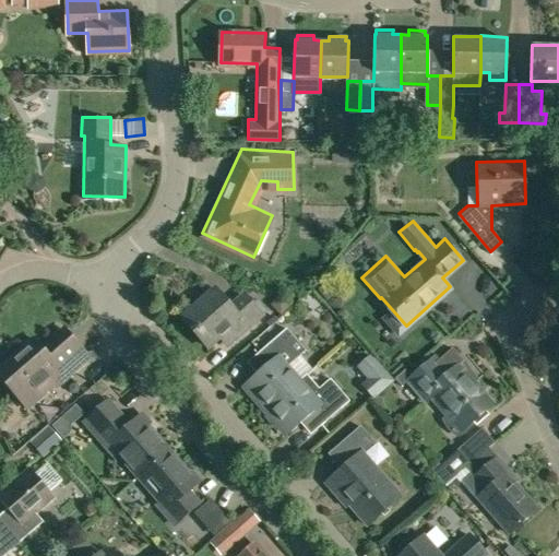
[(230,324),(237,333),(262,311),(245,292),(230,304),(215,286),(182,315),(207,344),(230,324)]
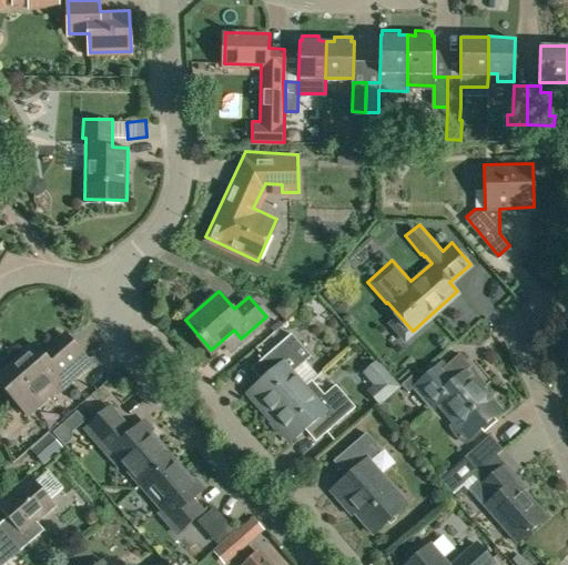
[(66,329),(41,347),(36,341),(0,371),(0,380),(30,414),(92,360),(72,338),(66,329)]
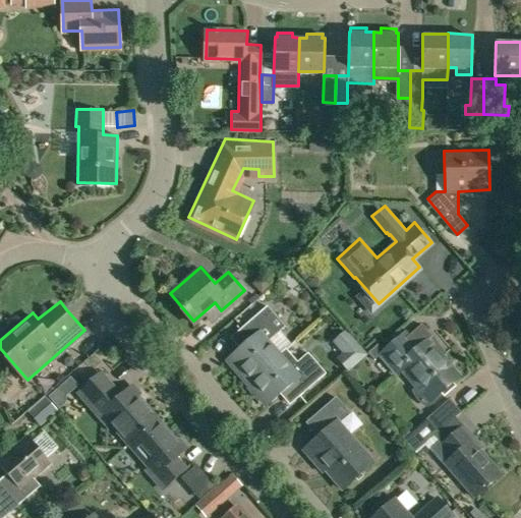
[(281,351),(280,351),(269,339),(286,324),(268,303),(240,327),(250,338),(229,356),(235,363),(233,365),(247,381),(281,351)]
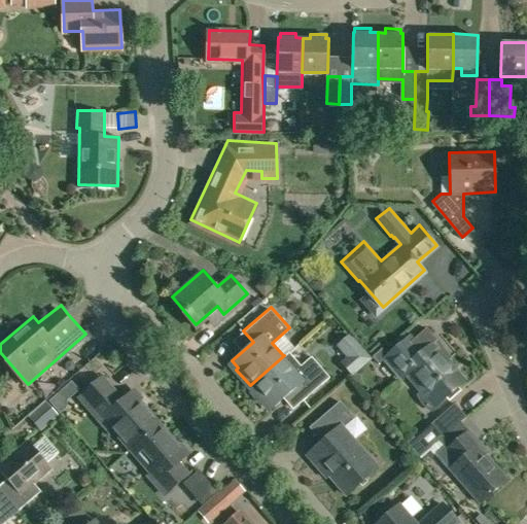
[(379,362),(384,358),(386,361),(388,359),(402,376),(406,373),(435,407),(465,380),(440,349),(444,345),(426,326),(416,336),(411,332),(388,351),(383,346),(373,354),(379,362)]
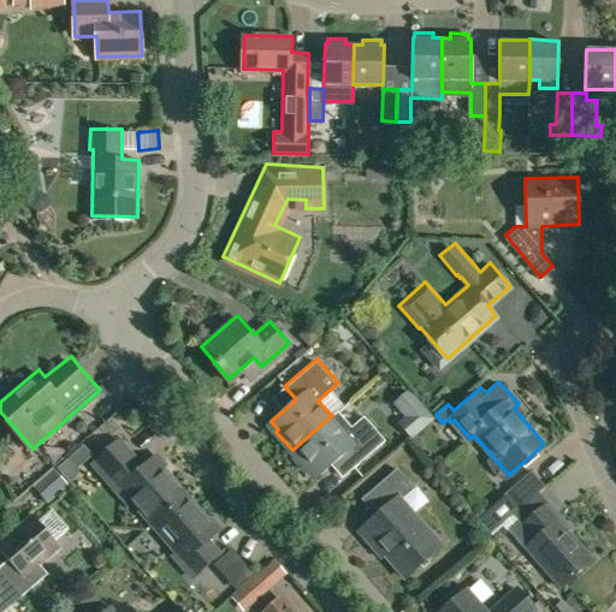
[(436,417),(434,416),(409,386),(392,400),(404,415),(397,421),(412,438),(436,417)]
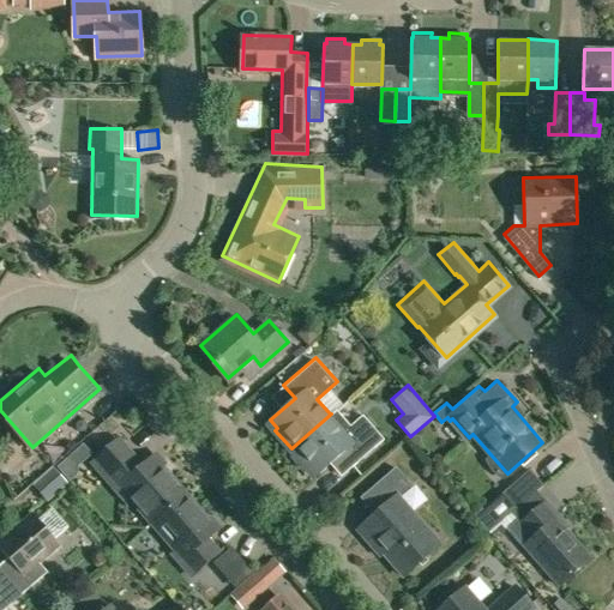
[(350,423),(337,408),(330,414),(331,414),(292,448),(307,466),(309,465),(317,473),(342,452),(353,465),(385,436),(363,412),(350,423)]
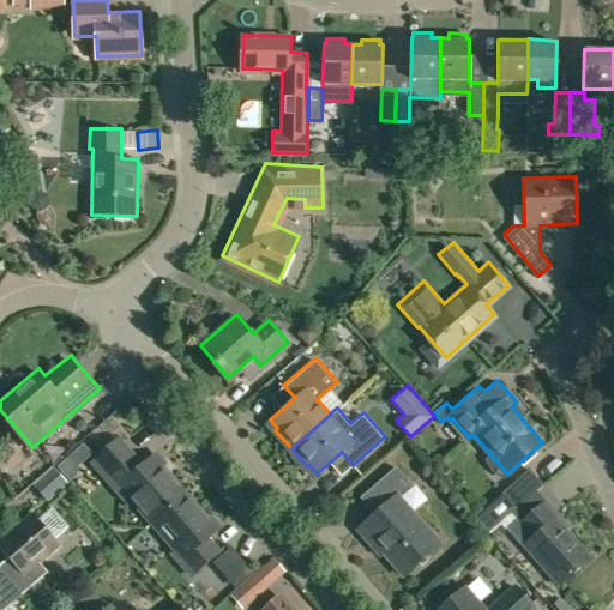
[(152,519),(186,489),(155,454),(158,452),(157,451),(144,461),(120,435),(94,459),(125,494),(128,491),(152,519)]
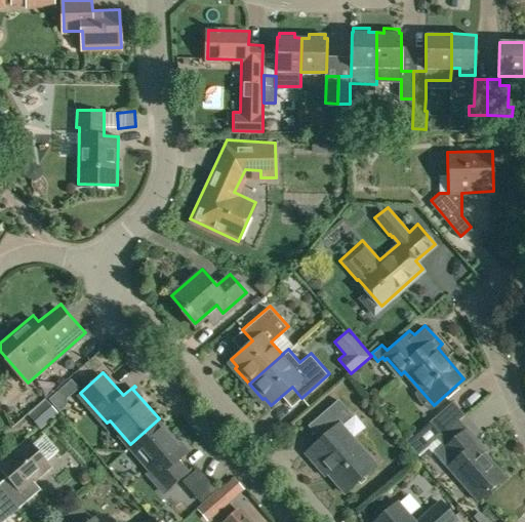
[(45,396),(28,412),(40,427),(57,411),(45,396)]
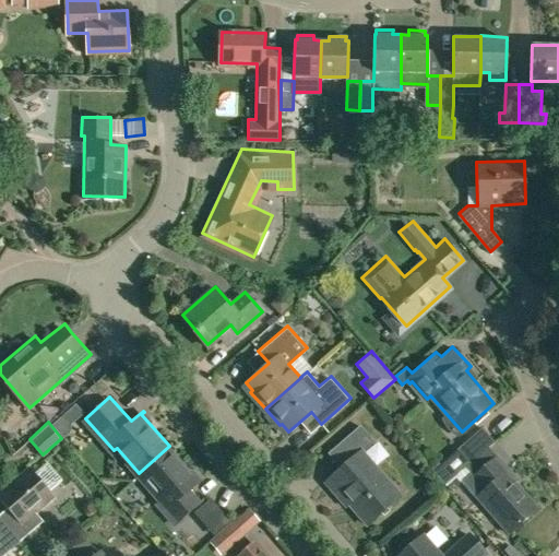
[(368,523),(382,511),(401,495),(364,451),(376,440),(361,423),(329,451),(342,468),(328,480),(341,496),(343,495),(368,523)]
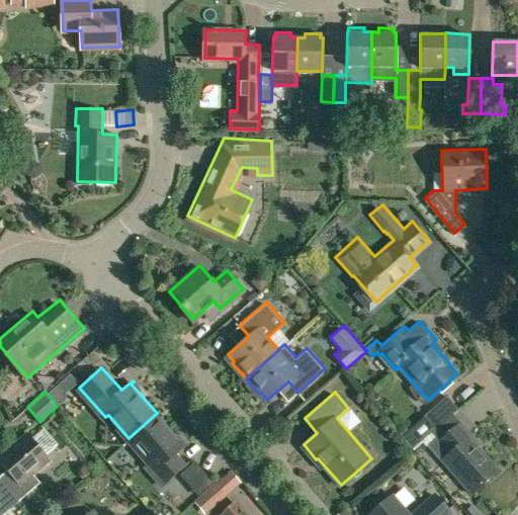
[(458,408),(447,395),(407,429),(405,427),(399,433),(412,447),(453,413),(458,408)]
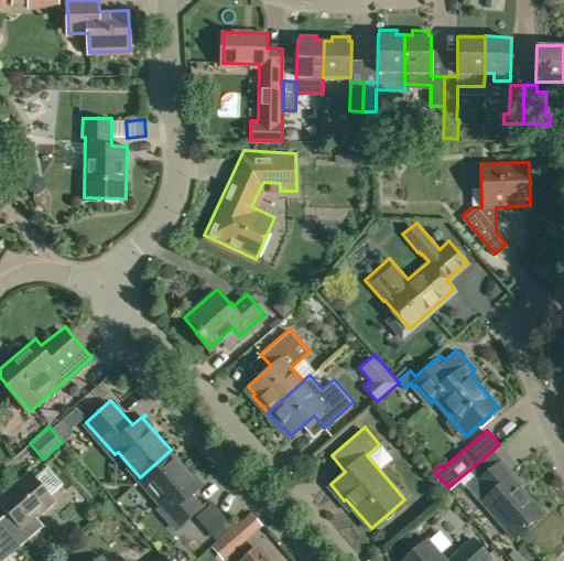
[(171,450),(140,477),(162,502),(159,505),(177,525),(201,504),(191,492),(203,482),(202,479),(198,482),(171,450)]
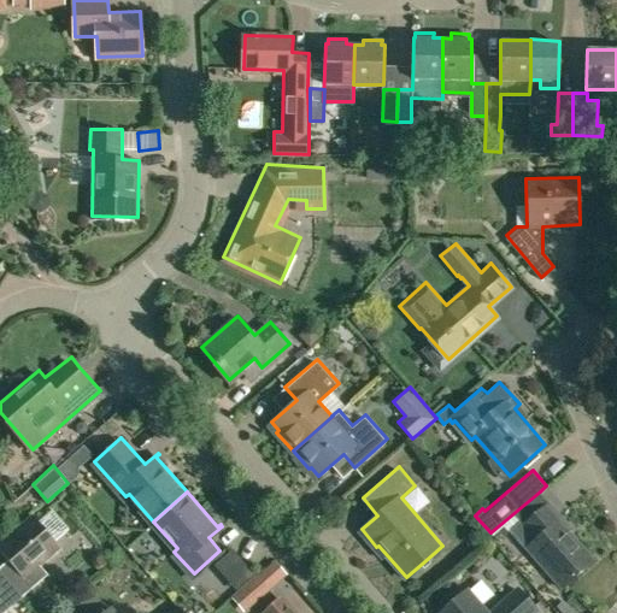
[(550,501),(523,524),(536,538),(527,546),(563,587),(594,559),(568,530),(558,519),(563,516),(550,501)]
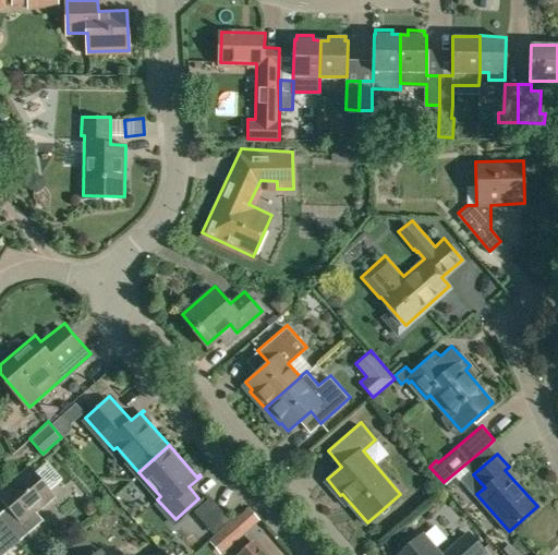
[(0,511),(0,515),(20,538),(44,517),(37,510),(31,503),(49,486),(46,483),(57,474),(44,459),(33,468),(29,465),(0,490),(0,494),(9,505),(0,511)]
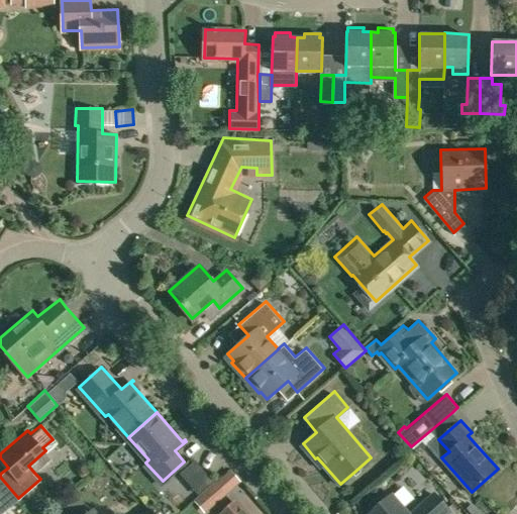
[(0,513),(18,498),(0,477),(0,513)]
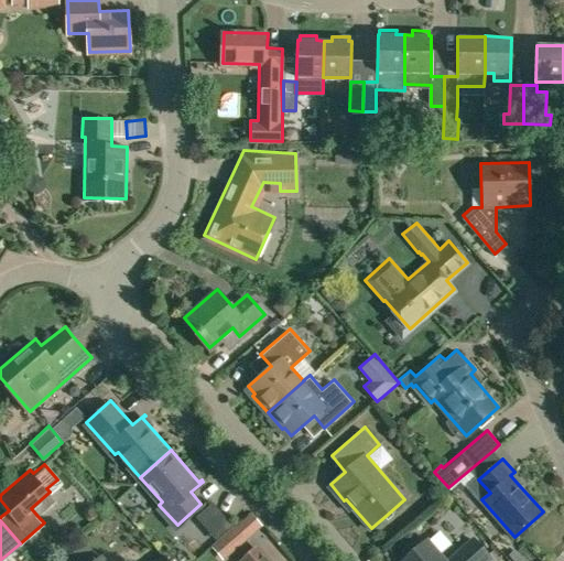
[(249,536),(237,522),(210,546),(223,560),(249,536)]
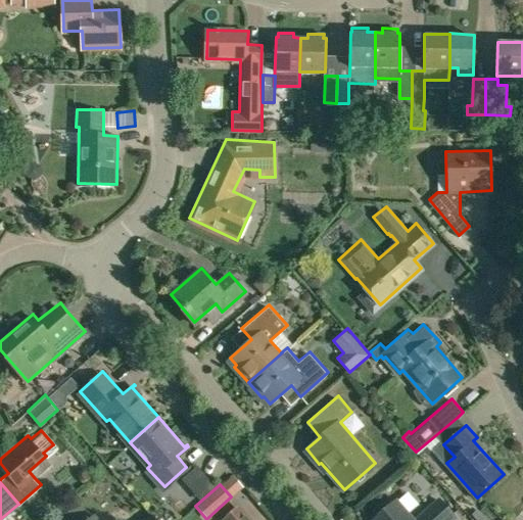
[(453,519),(456,518),(439,499),(415,519),(414,519),(396,500),(373,519),(453,519)]
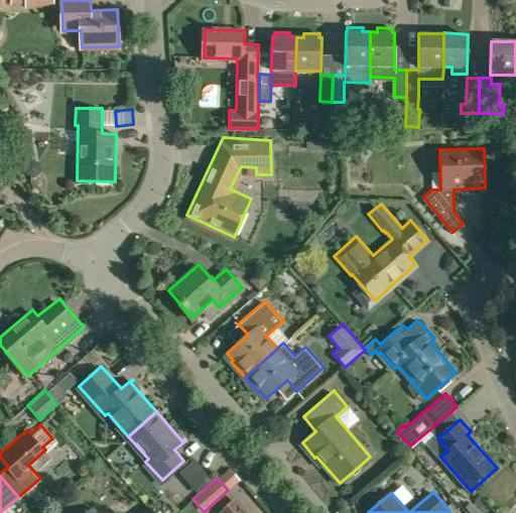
[(247,512),(235,498),(221,510),(223,512),(247,512)]
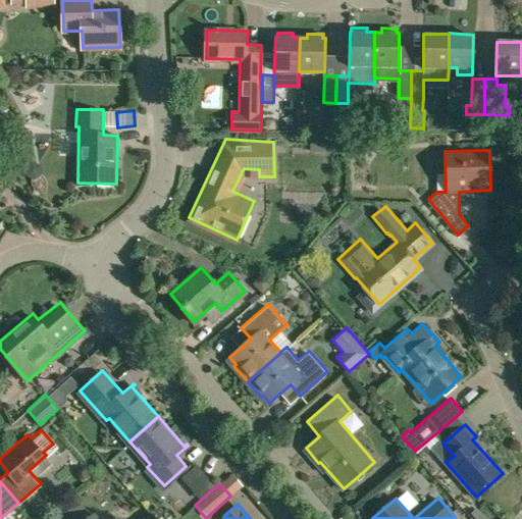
[(491,518),(488,514),(480,518),(477,518),(470,509),(462,515),(464,518),(491,518)]
